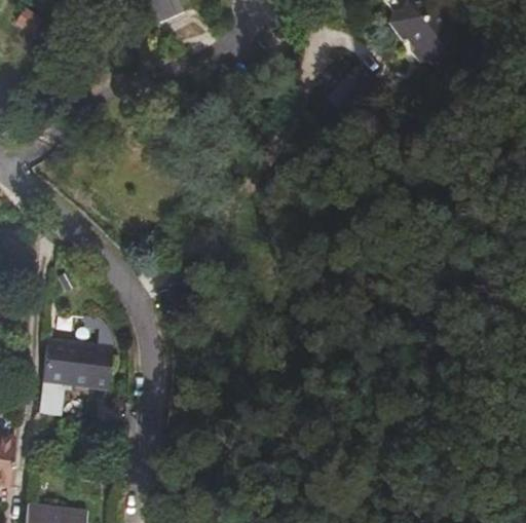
[(148,0),(159,23),(185,10),(180,0),(148,0)]
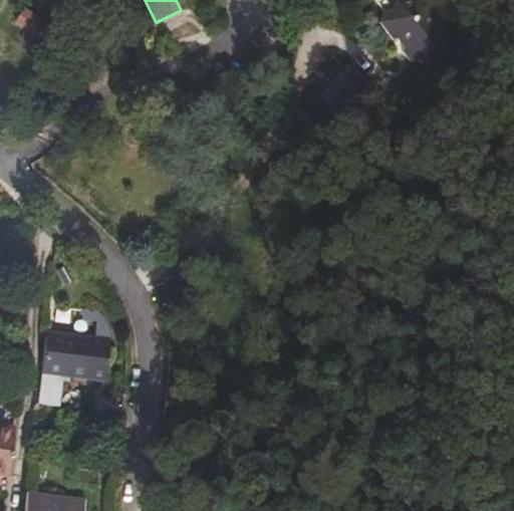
[(378,0),(384,7),(380,20),(394,37),(399,36),(405,43),(404,48),(412,57),(421,56),(427,63),(440,61),(443,53),(451,52),(460,30),(452,21),(446,22),(435,11),(438,0),(378,0)]
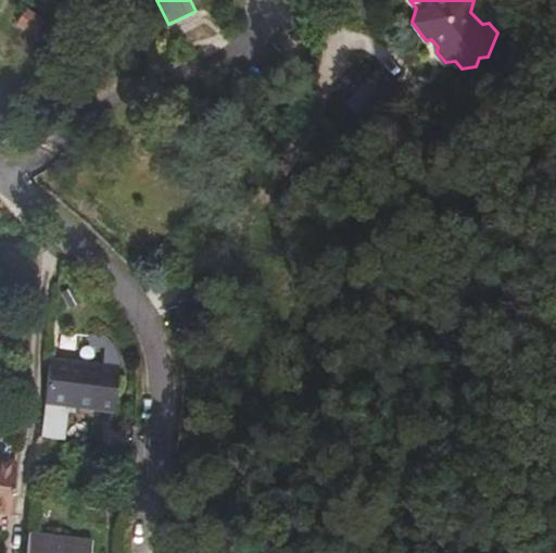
[(26,8),(19,22),(36,33),(45,19),(26,8)]
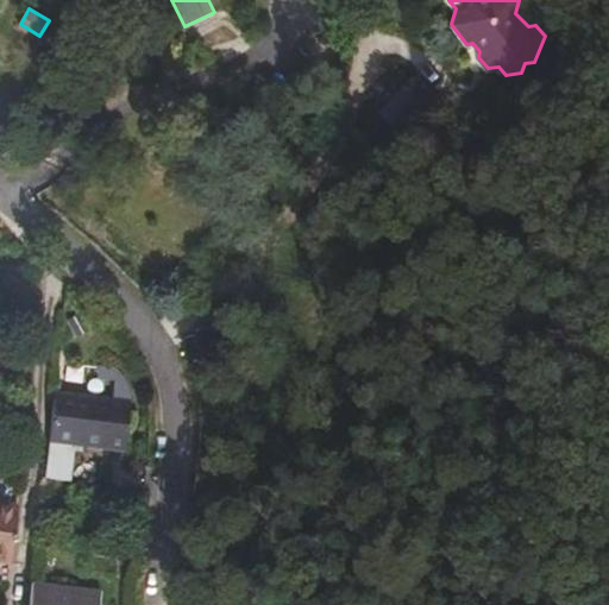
[(414,74),(380,108),(399,127),(433,94),(414,74)]
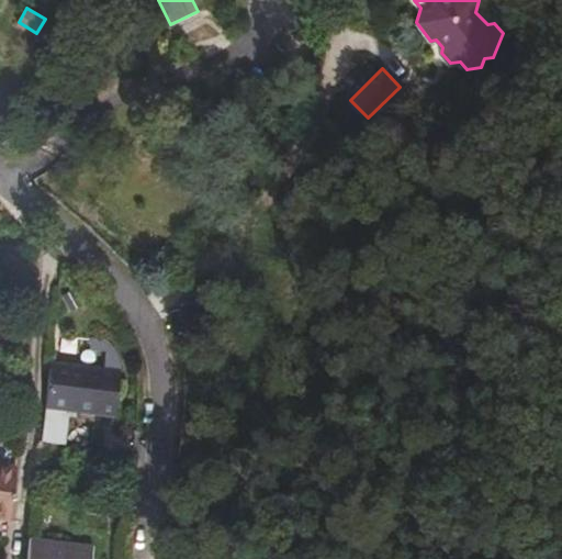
[(104,367),(49,360),(44,407),(96,413),(99,418),(114,421),(119,389),(102,387),(104,367)]
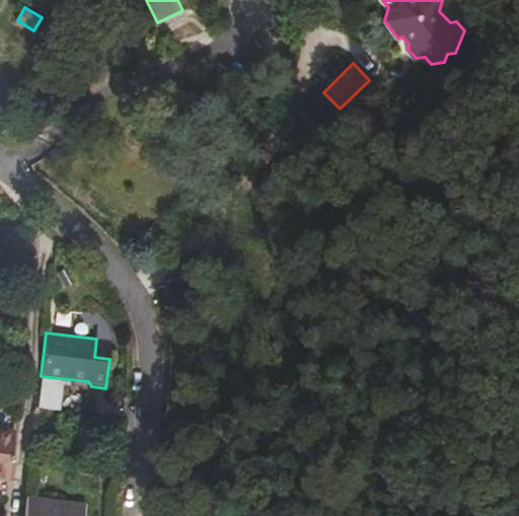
[(15,431),(0,428),(0,476),(8,477),(15,431)]
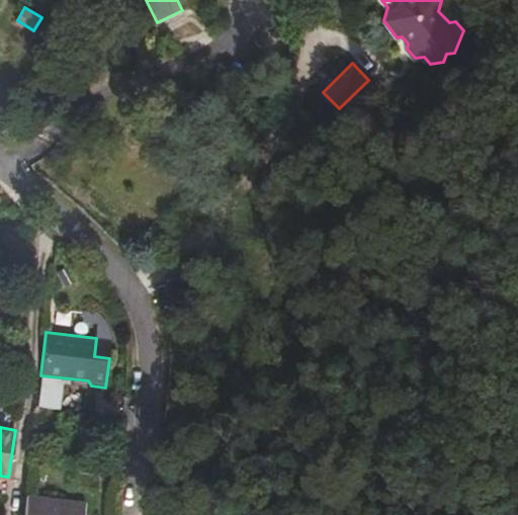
[(83,514),(85,504),(26,496),(24,514),(83,514)]
